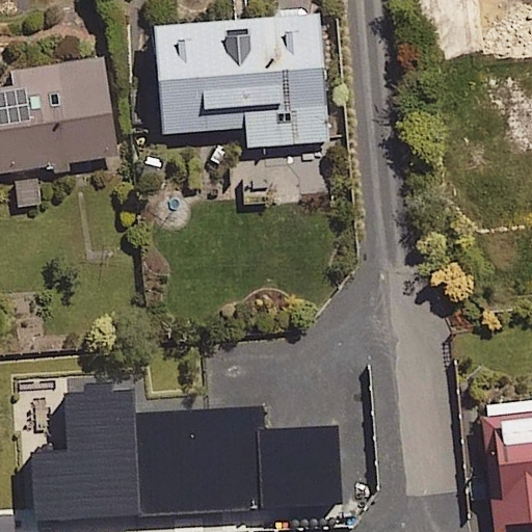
[(330,140),(322,16),(159,27),(163,85),(148,86),(151,134),(248,127),(250,147),(330,140)]
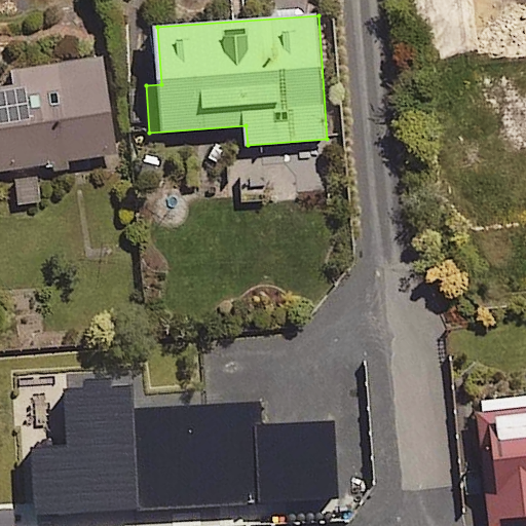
[(0,171),(116,159),(106,60),(12,69),(14,88),(0,89),(0,171)]
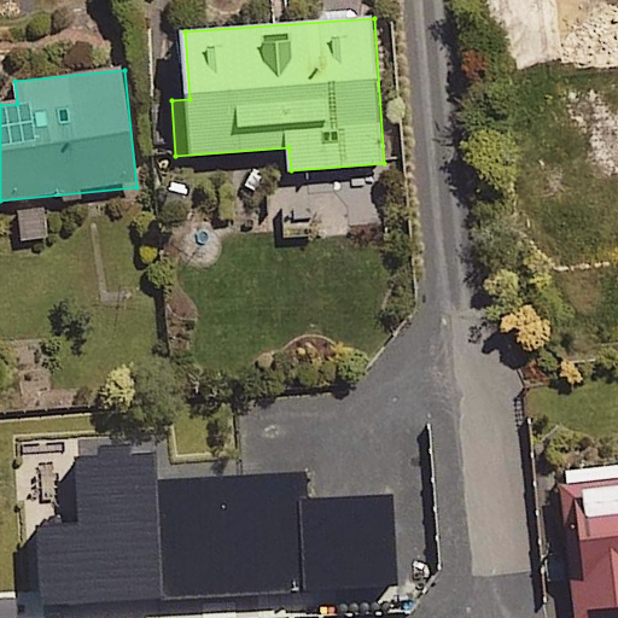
[(617,466),(564,472),(576,611),(617,606),(617,466)]
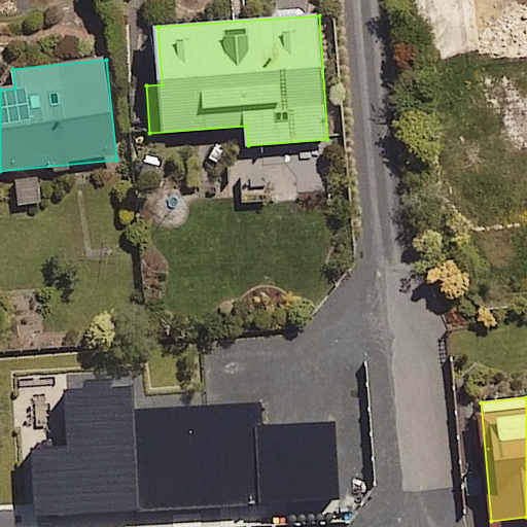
[(261,514),(261,526),(352,526),(352,512),(261,514)]
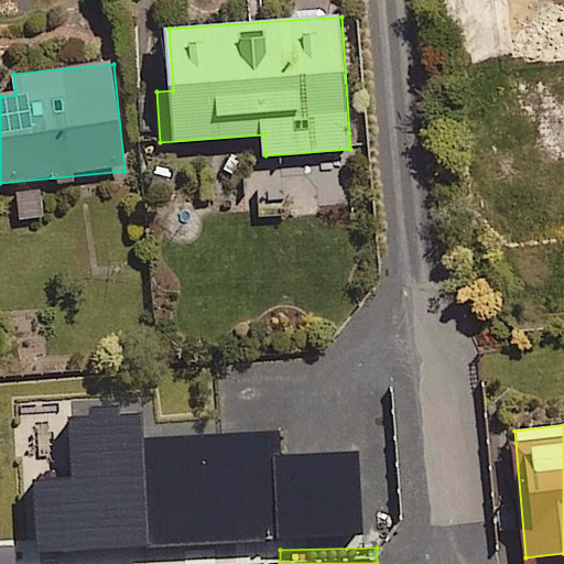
[(280,563),(280,550),(83,557),(83,563),(280,563)]
